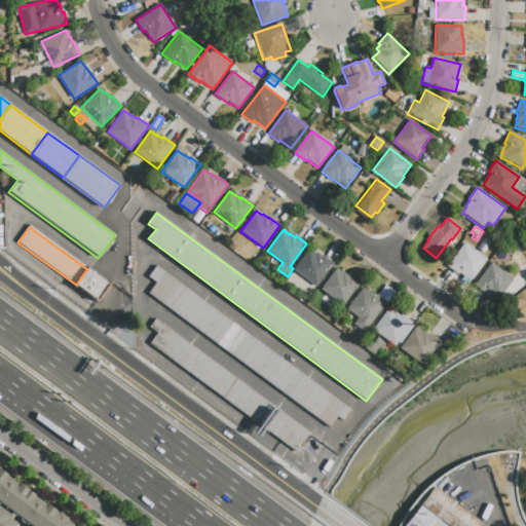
[(477,250),(485,238),(491,242),(483,254),(477,250)]
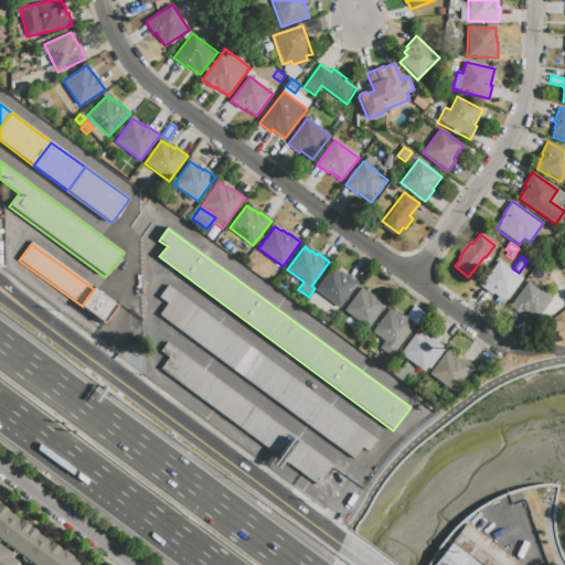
[(248,260),(255,265),(252,269),(245,265),(248,260)]
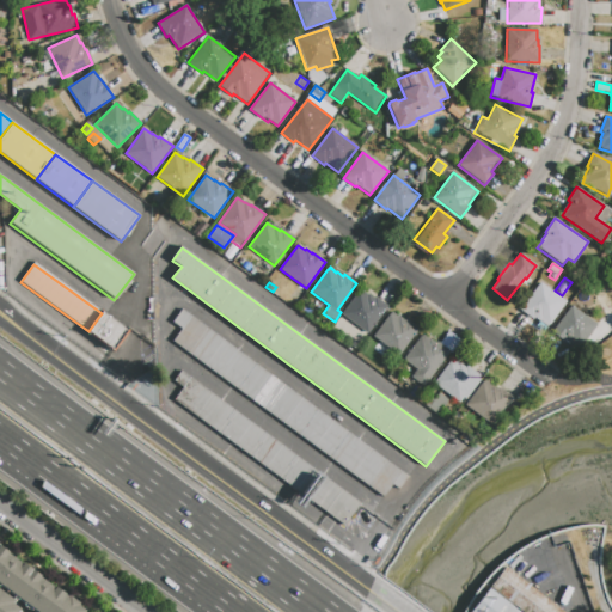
[(540,283),(567,304),(548,326),(522,307),(540,283)]
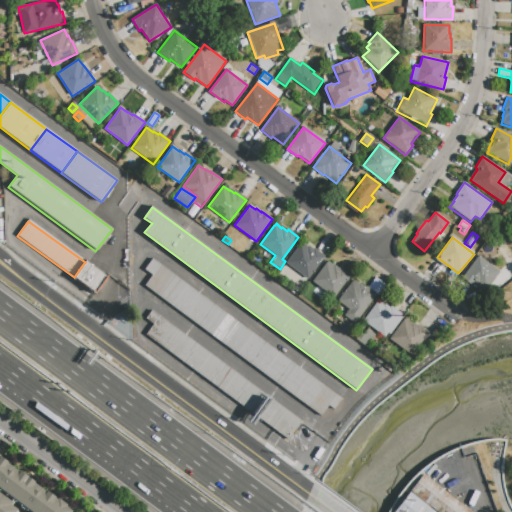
[(323,256),(307,279),(286,263),(301,242),(307,247),(308,246),(313,250),(314,249),(323,256)]
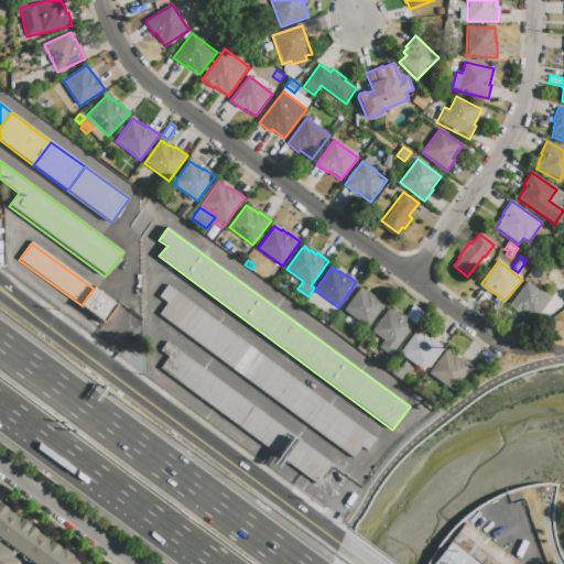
[(525,282),(551,300),(537,320),(529,314),(527,317),(522,313),(520,315),(509,306),(508,306),(525,282)]
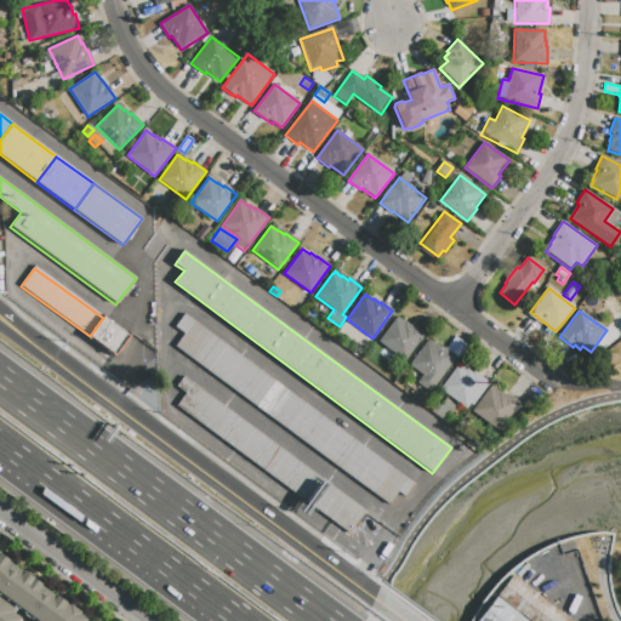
[(414,484),(405,496),(398,493),(389,503),(263,411),(175,346),(183,334),(175,328),(186,313),(262,370),(336,427),(414,484)]
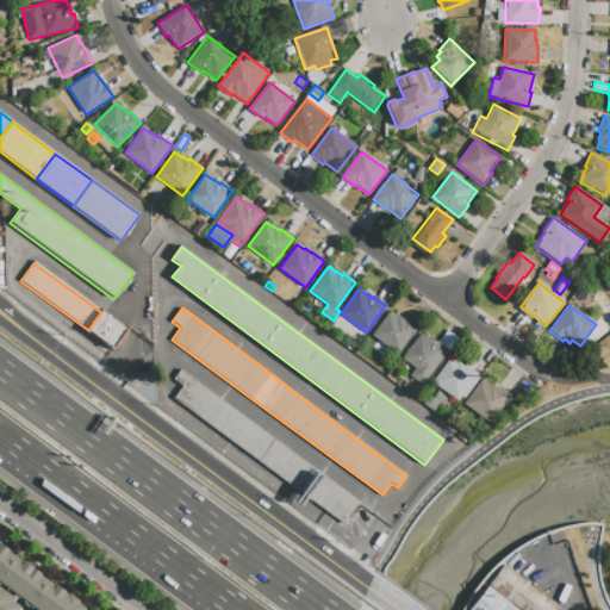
[(130,330),(113,352),(87,331),(88,330),(100,313),(101,312),(103,310),(130,330)]
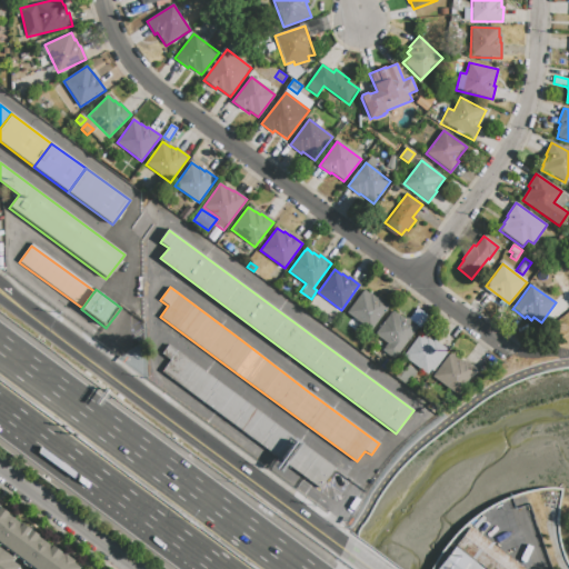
[(371,330),(348,312),(365,290),(370,295),(371,295),(376,298),(378,297),(390,306),(371,330)]
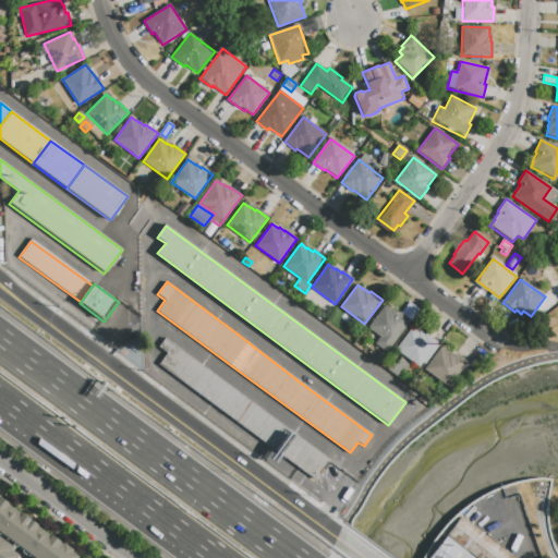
[(387,353),(375,344),(380,338),(367,328),(383,307),(384,307),(386,306),(391,311),(391,310),(398,314),(399,312),(401,314),(409,303),(419,310),(387,353)]
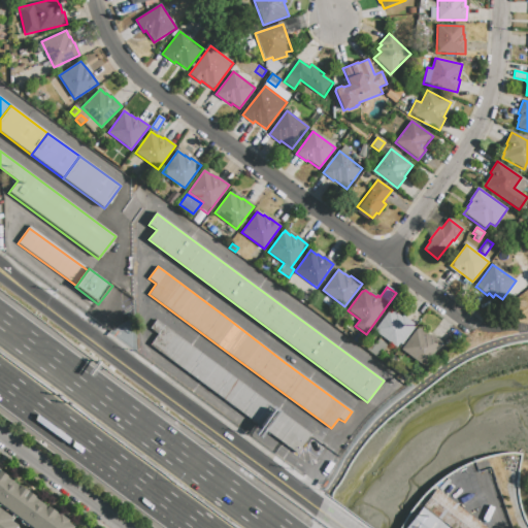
[(331,309),(338,315),(333,323),(325,317),(331,309)]
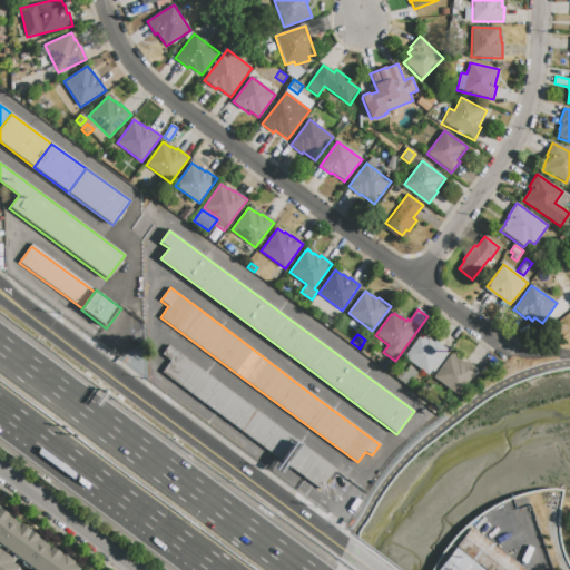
[(429,375),(404,357),(422,335),(429,340),(429,338),(435,343),(436,342),(446,350),(445,352),(449,354),(434,373),(432,371),(429,375)]
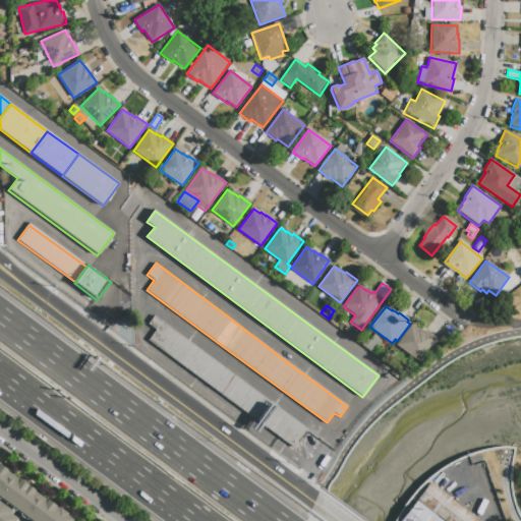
[(155,315),(149,324),(157,330),(149,340),(257,421),(251,429),(255,432),(263,424),(276,406),(233,374),(155,315)]
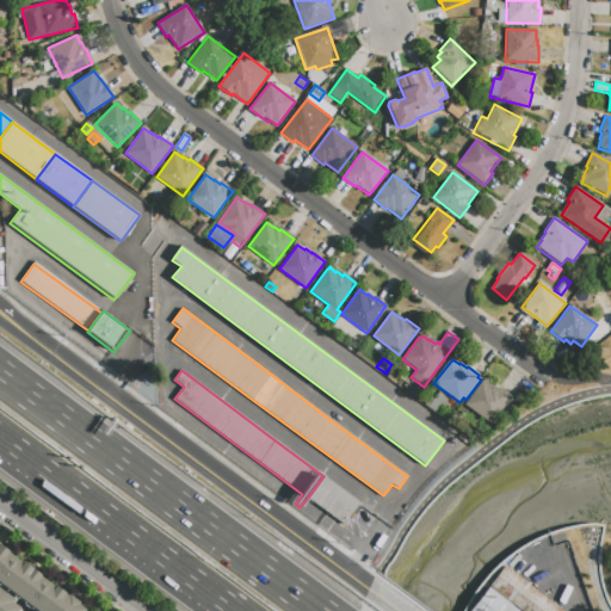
[(466,405),(483,381),(491,386),(491,384),(497,389),(498,387),(511,396),(491,424),(466,405)]
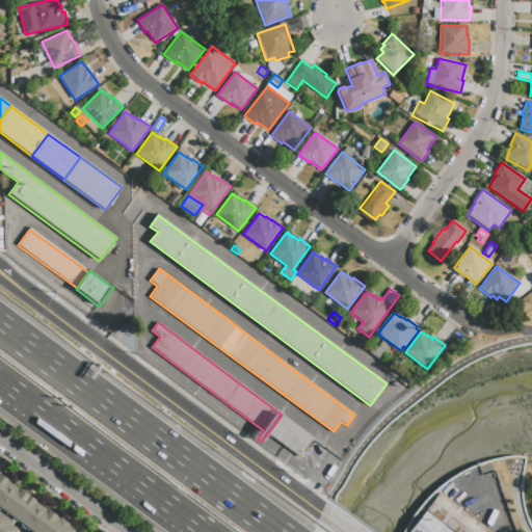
[(363,348),(355,343),(361,336),(368,341),(363,348)]
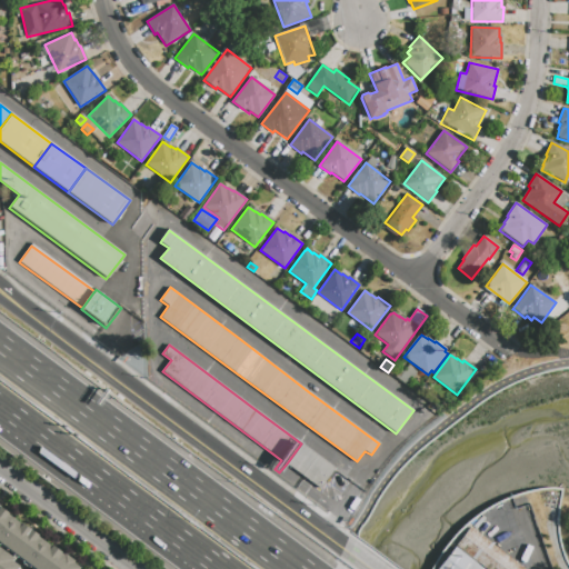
[(409,387),(395,377),(400,370),(403,372),(408,366),(418,373),(409,387)]
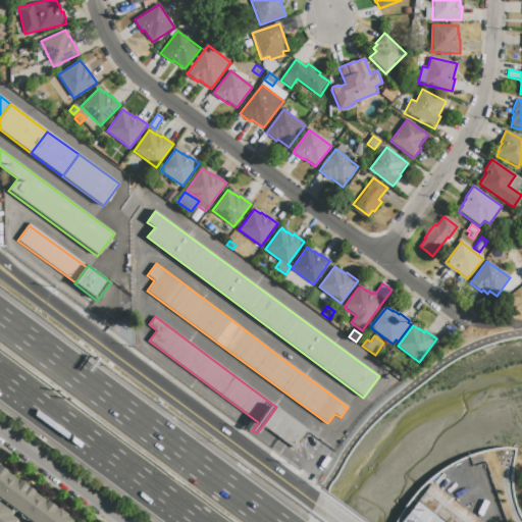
[(276,407),(263,425),(294,448),(307,430),(276,407)]
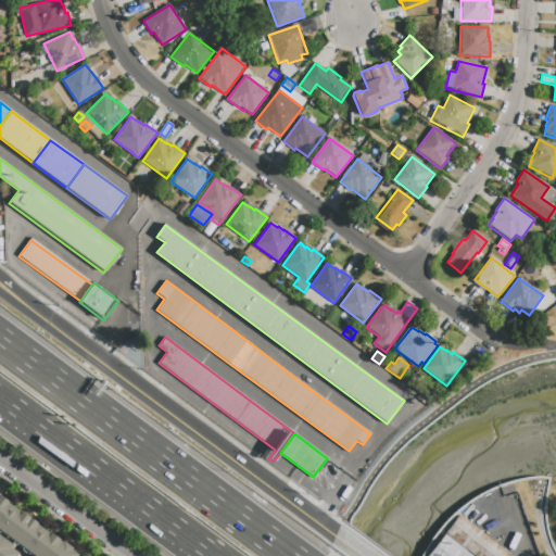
[(30,555),(0,534),(0,536),(13,546),(12,548),(19,553),(16,555),(15,555),(0,555),(0,495),(9,503),(8,504),(19,510),(20,508),(41,523),(39,526),(48,532),(50,530),(64,540),(63,541),(73,548),(71,551),(77,555),(30,555)]
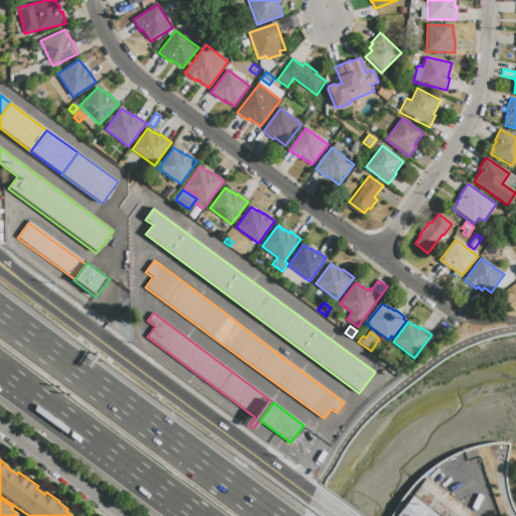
[(434,468),(426,478),(436,486),(437,487),(445,476),(440,472),(439,472),(434,468)]
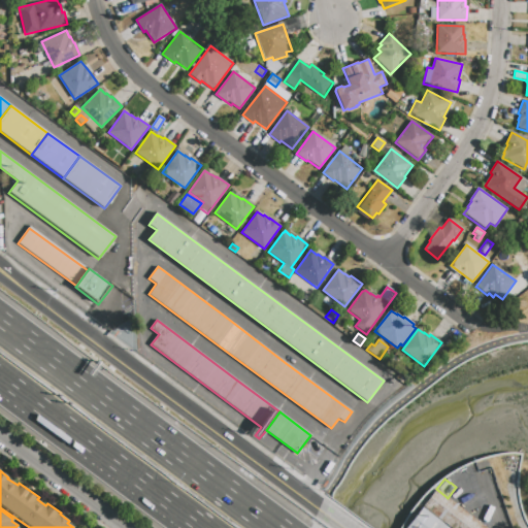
[(423,506),(451,527),(487,527),(448,498),(447,497),(436,489),(423,506)]
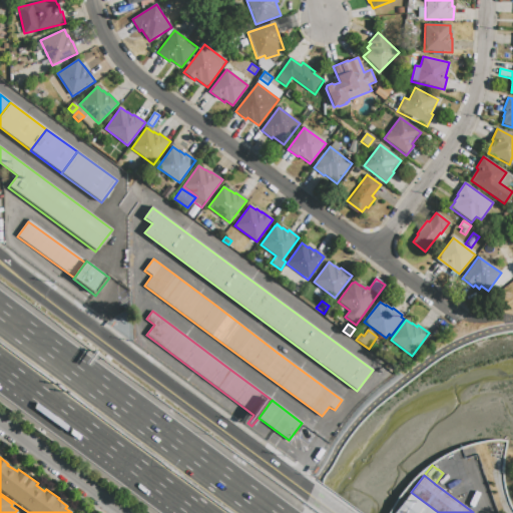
[(391,490),(400,481),(405,486),(396,495),(391,490)]
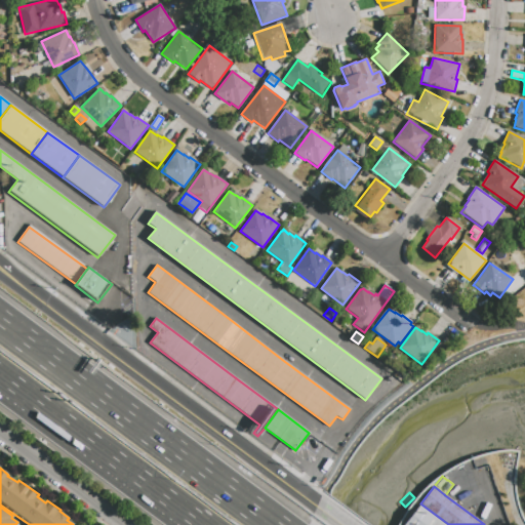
[(448,524),(420,503),(403,524),(448,524)]
